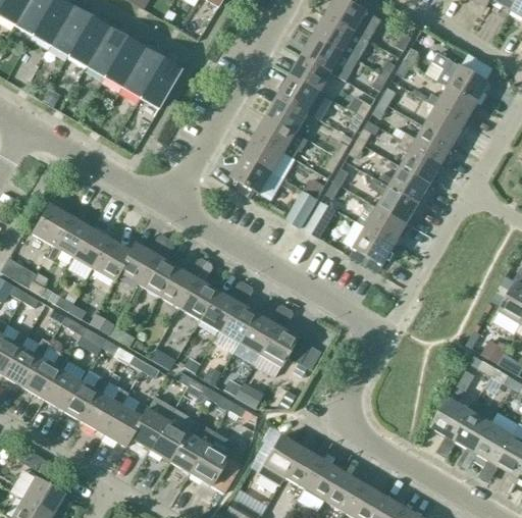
[(0,15),(13,23),(27,0),(2,0),(0,4),(0,15)]
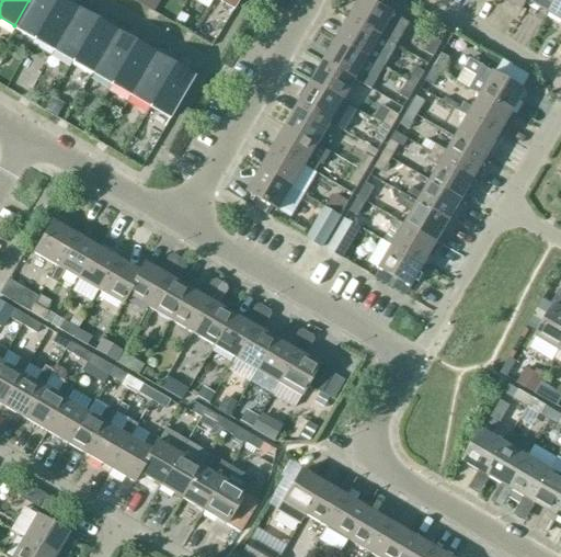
[(34,36),(55,0),(29,0),(14,25),(34,36)]
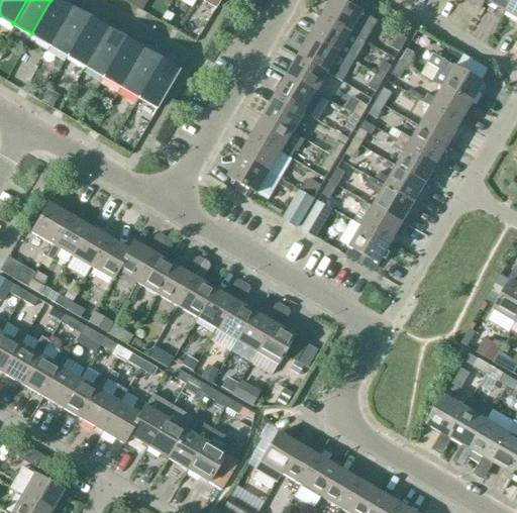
[(48,44),(71,5),(62,0),(50,0),(31,33),(48,44)]
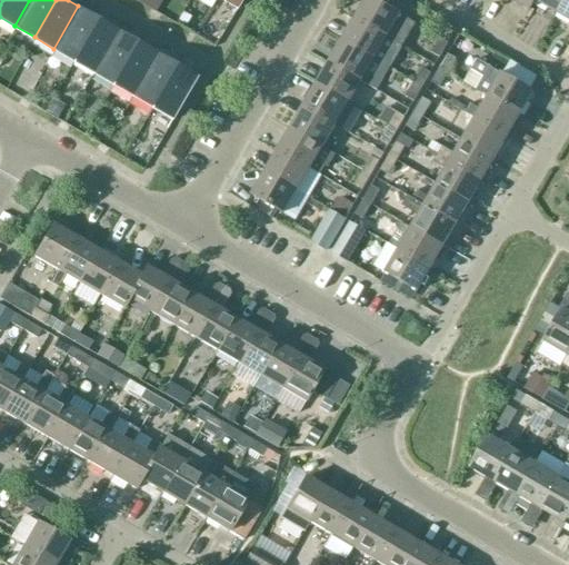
[(237,9),(241,0),(222,0),(237,9)]
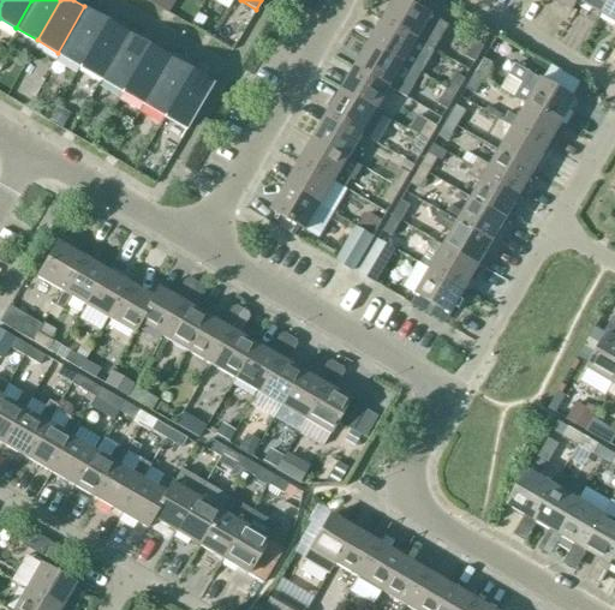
[(394,0),(383,18),(435,48),(449,23),(433,13),(410,0),(394,0)]
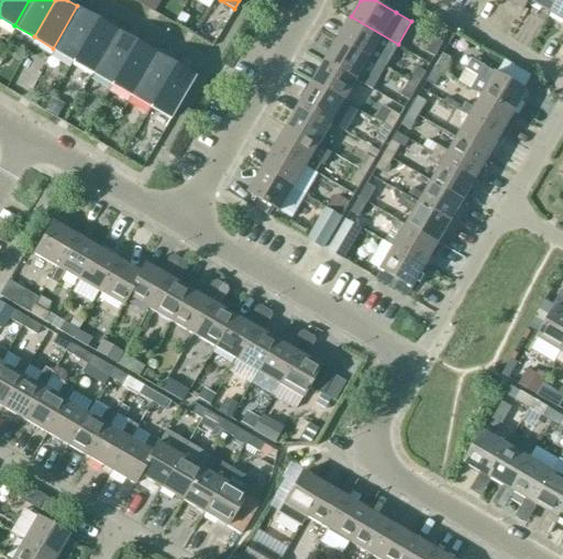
[(532,0),(551,11),(558,0),(532,0)]
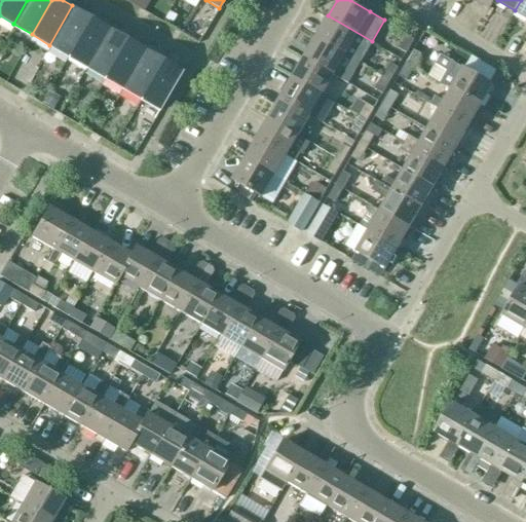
[(521,0),(515,10),(525,16),(525,0),(521,0)]
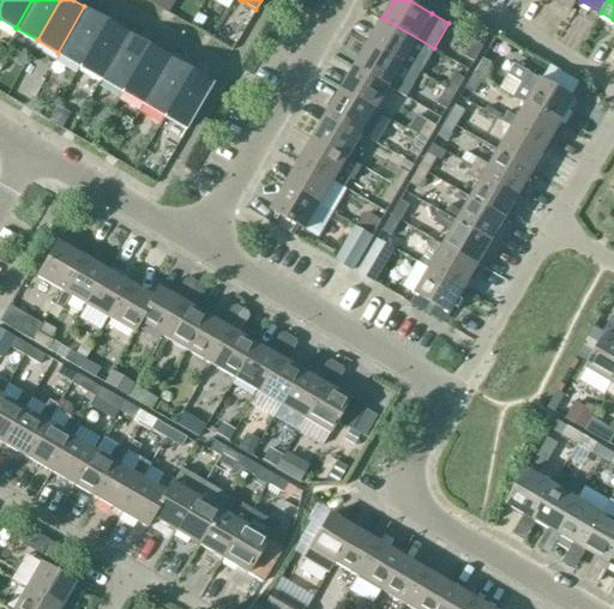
[(79,65),(106,19),(84,6),(58,53),(79,65)]
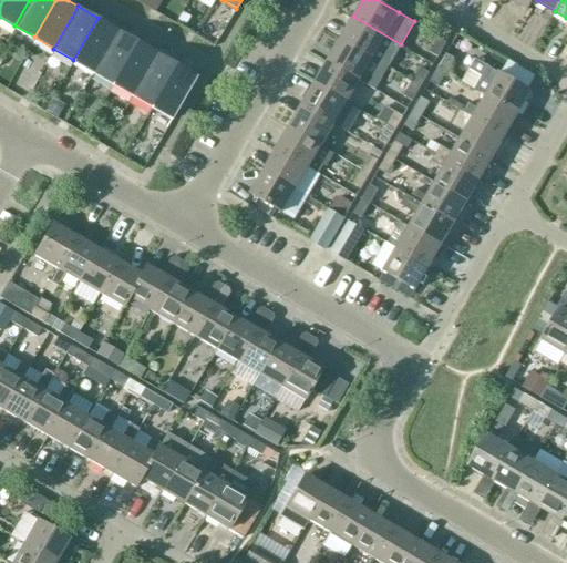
[(175,20),(183,26),(189,16),(181,11),(175,20)]
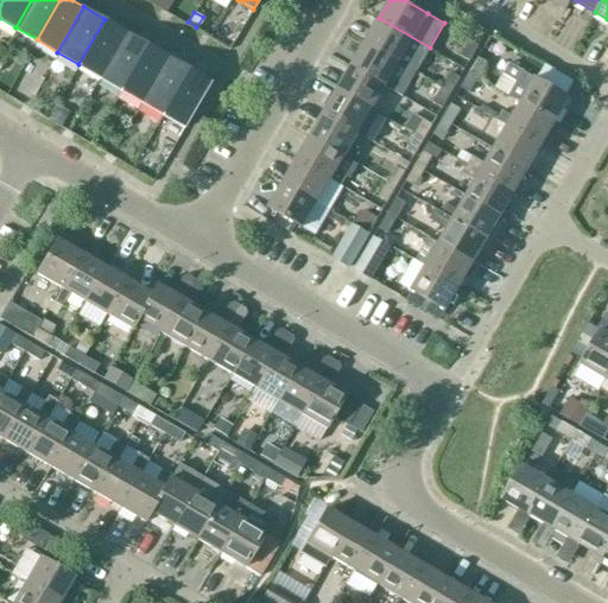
[(400,61),(417,71),(430,48),(379,18),(366,40),(400,61)]
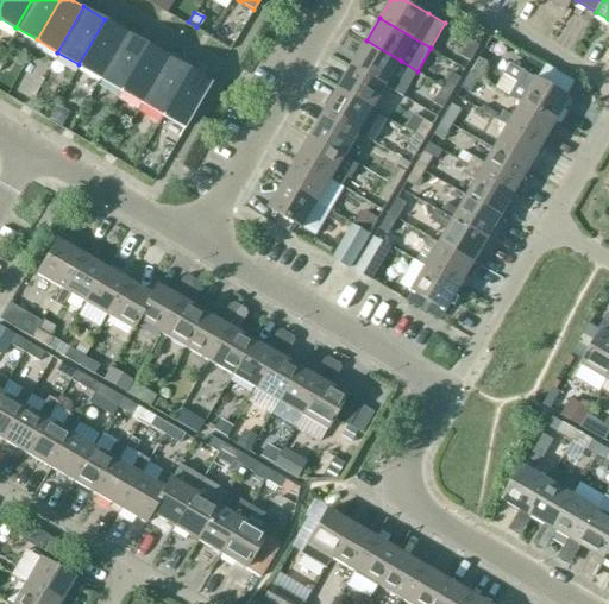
[(99,76),(126,31),(105,19),(79,64),(99,76)]
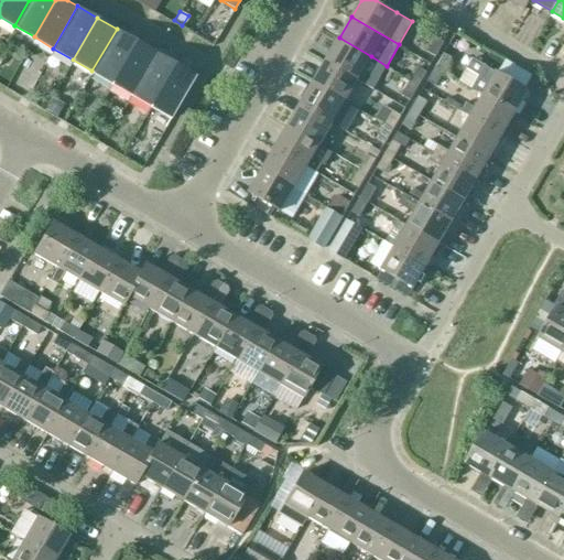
[(111,82),(136,40),(117,29),(91,71),(111,82)]
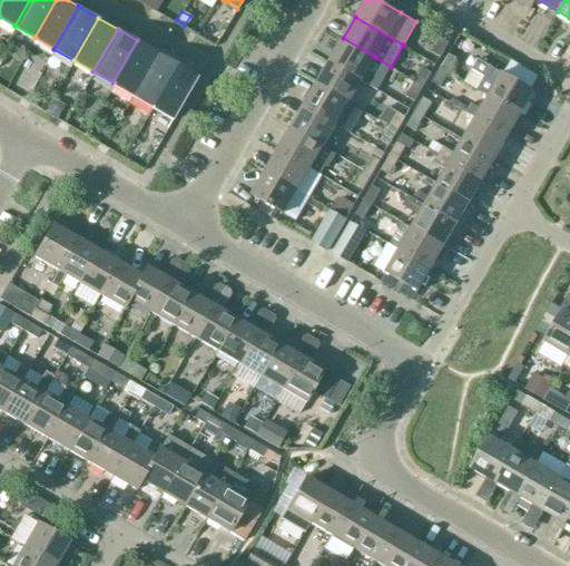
[(441,56),(448,41),(439,37),(432,51),(441,56)]
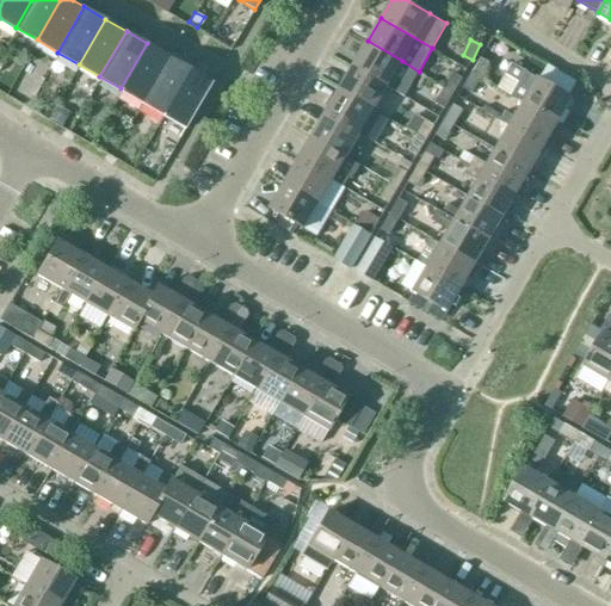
[(353,65),(388,85),(405,94),(419,72),(402,61),(368,41),(353,65)]
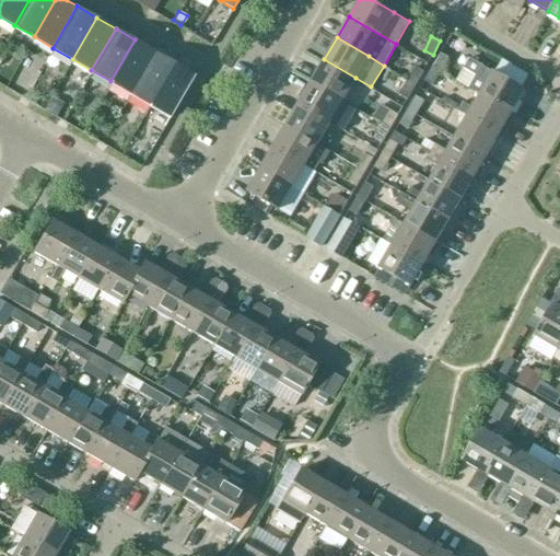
[(129,93),(154,50),(135,39),(111,81),(129,93)]
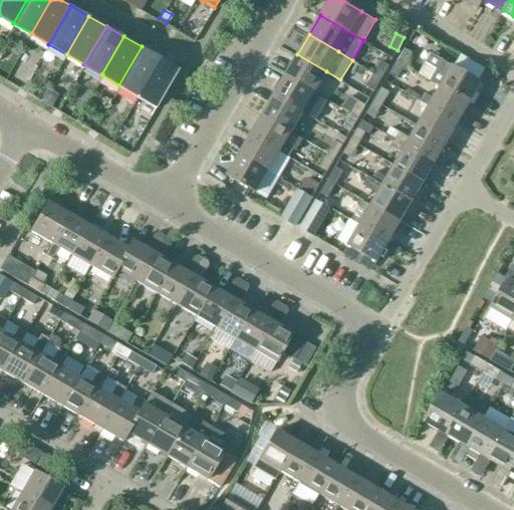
[(137,95),(159,57),(142,46),(118,85),(137,95)]
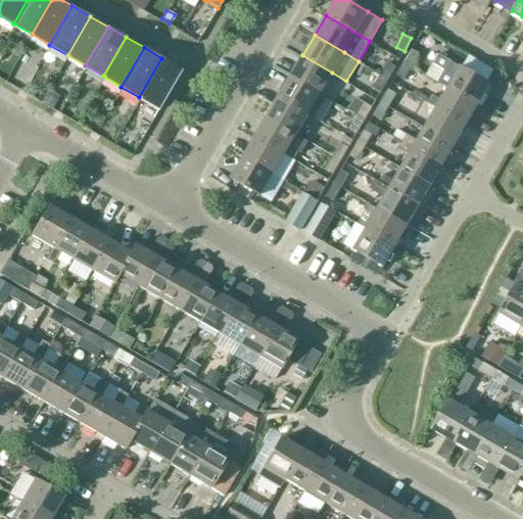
[(412,65),(421,51),(412,47),(405,61),(412,65)]
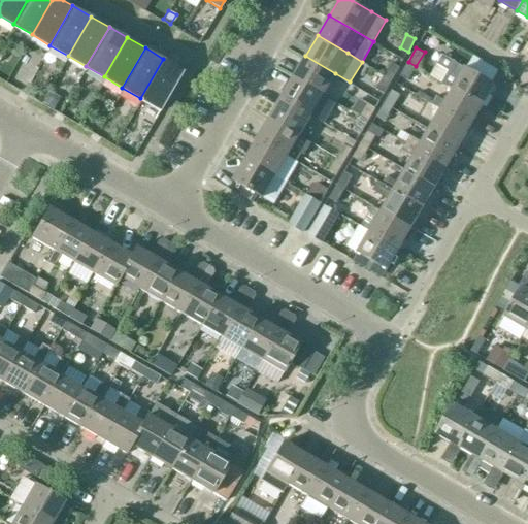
[(442,53),(436,63),(449,70),(442,80),(454,88),(453,88),(483,105),(496,85),(491,82),(498,70),(472,55),(465,67),(442,53)]
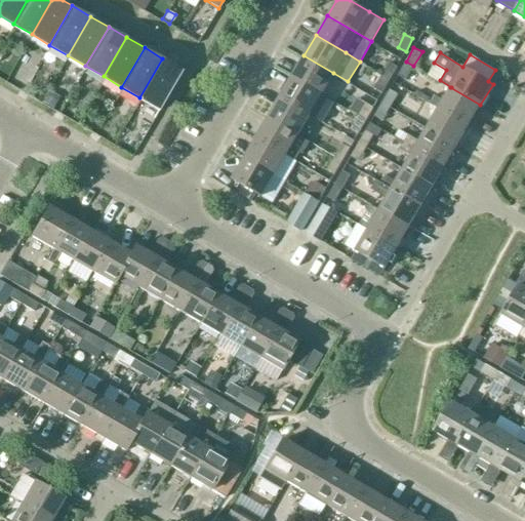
[(322,93),(333,73),(304,55),(292,76),(322,93)]
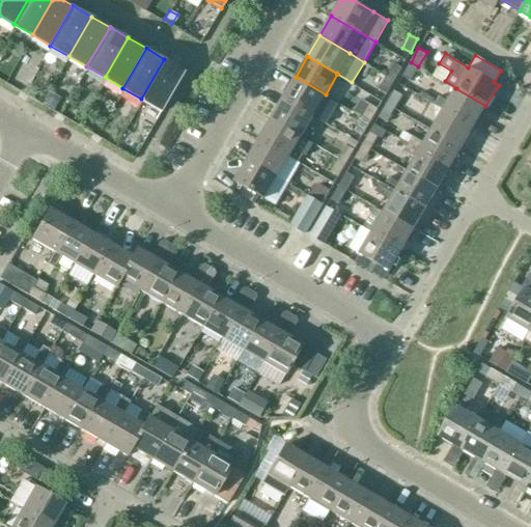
[(161,110),(184,71),(164,59),(141,99),(161,110)]
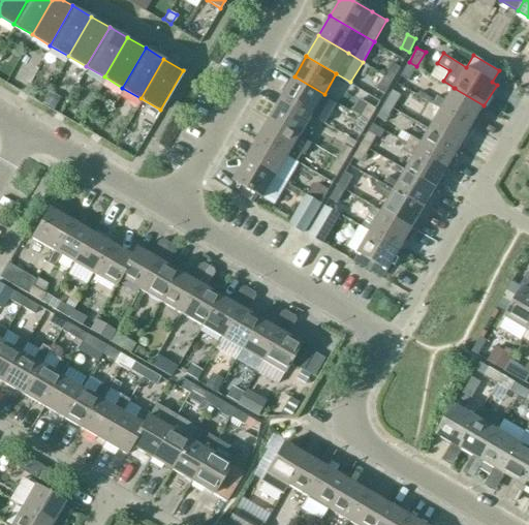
[(384,74),(393,80),(401,65),(394,60),(384,74)]
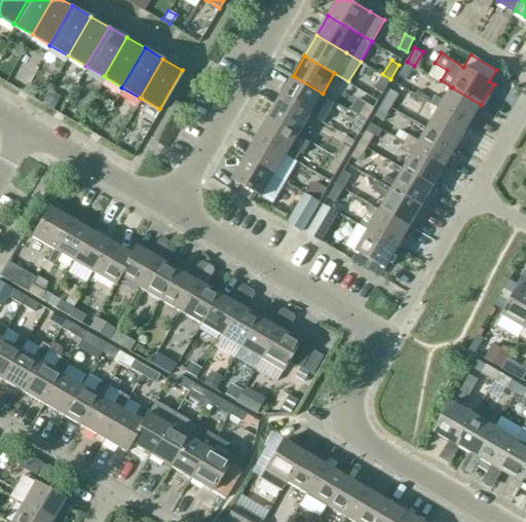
[(408,78),(414,66),(407,62),(400,73),(408,78)]
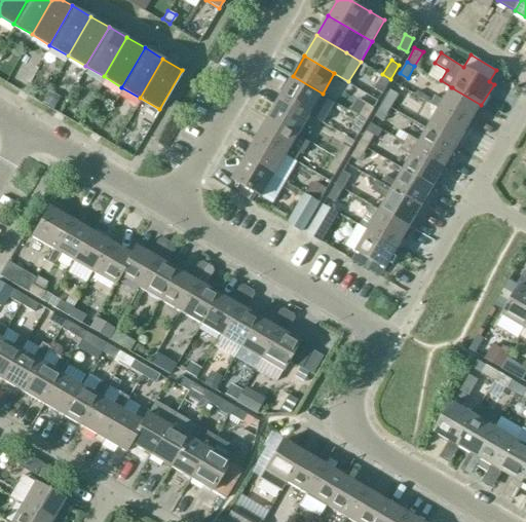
[(383,90),(390,79),(382,74),(376,85),(383,90)]
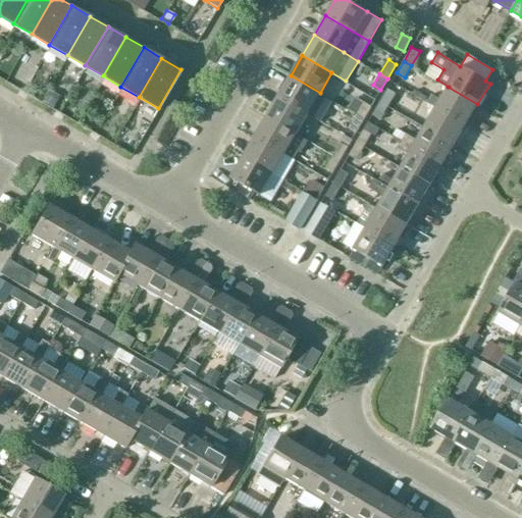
[(313,104),(320,93),(291,75),(279,95),(308,112),(316,116),(321,109),(313,104)]
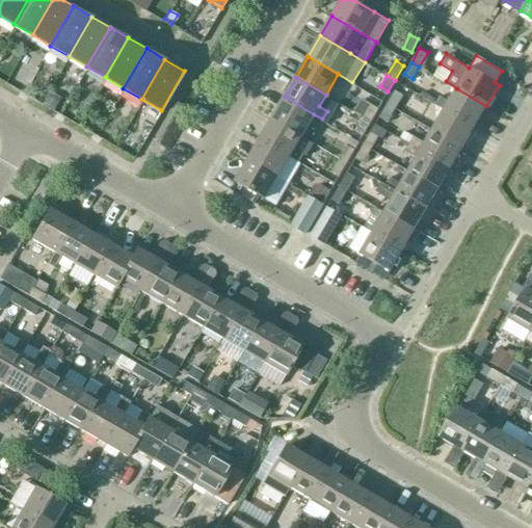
[(395,107),(402,96),(403,93),(396,88),(388,103),(395,107)]
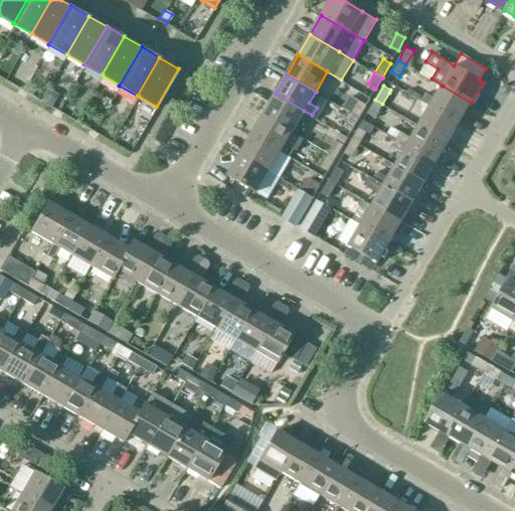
[(460,123),(471,103),(442,86),(436,97),(426,91),(421,99),(432,104),(431,106),(460,123)]
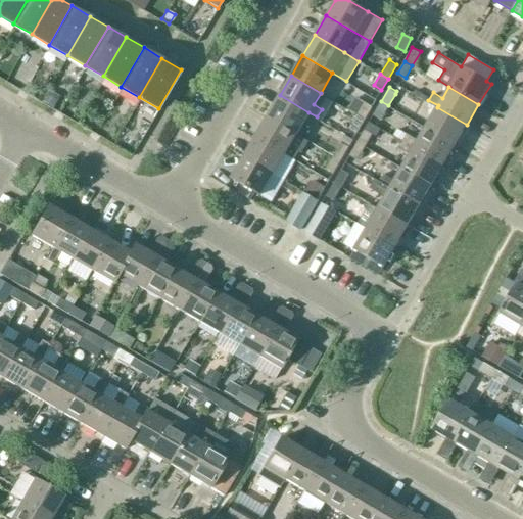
[(58,95),(48,89),(42,100),(52,106),(58,95)]
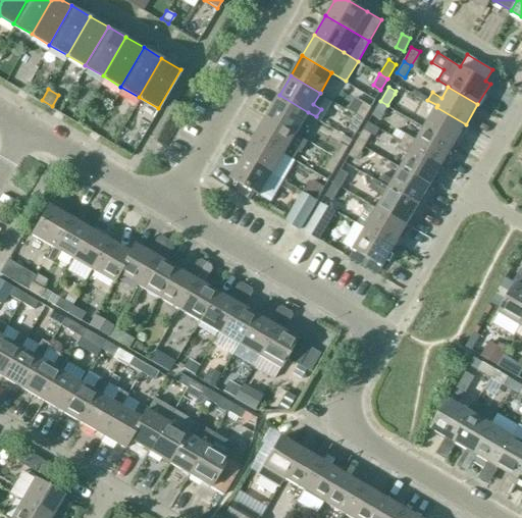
[(297,133),(308,112),(279,95),(267,115),(297,133)]
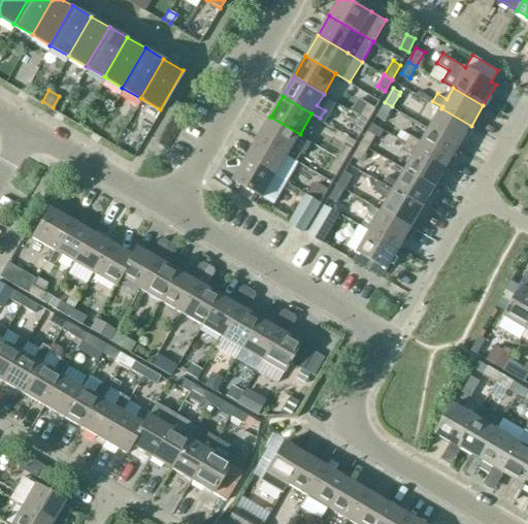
[(361,116),(368,120),(377,105),(369,101),(361,116)]
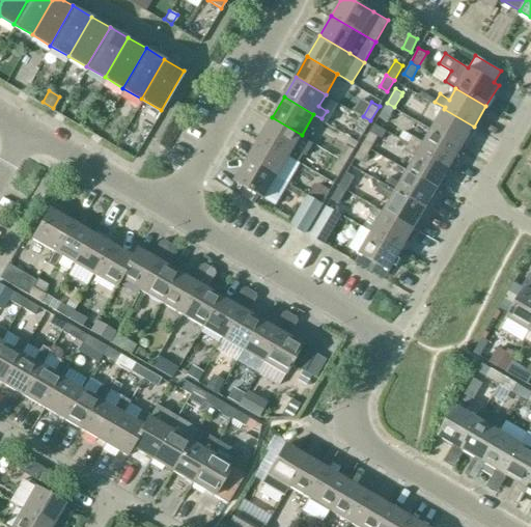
[(387,119),(394,107),(387,103),(380,115),(387,119)]
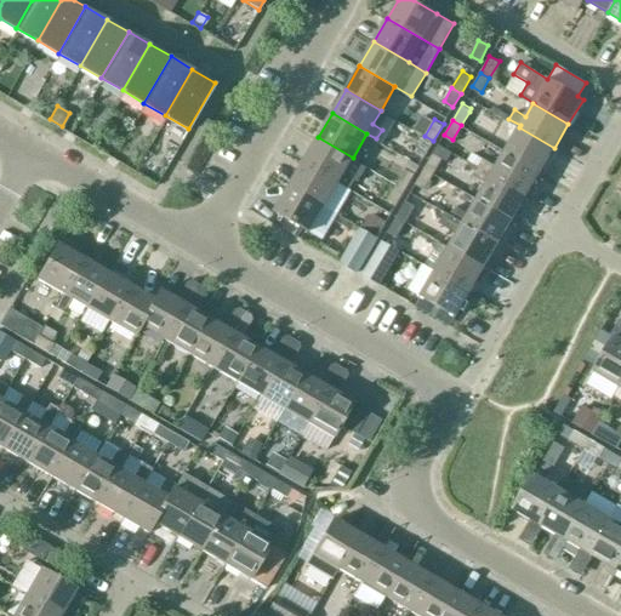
[(541,171),(554,148),(519,127),(505,150),(541,171)]
